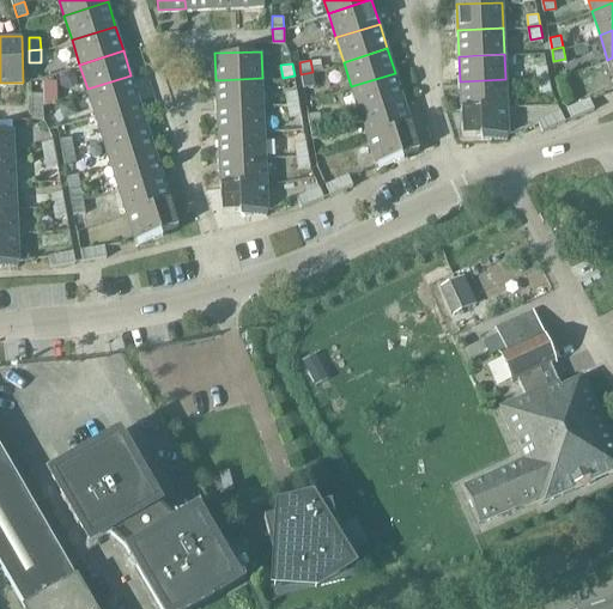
[(547,64),(535,66),(538,78),(550,75),(547,64)]
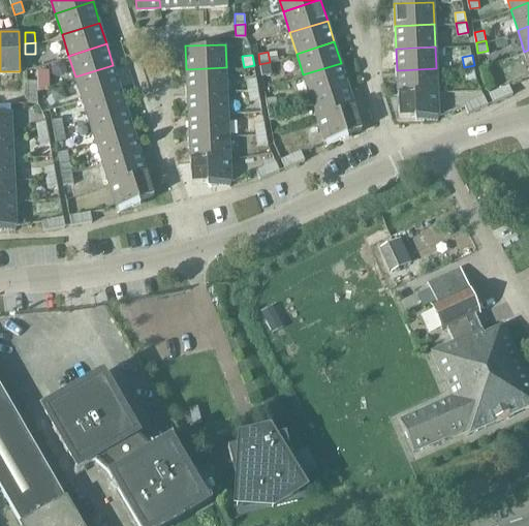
[(261,74),(272,72),(270,62),(259,64),(261,74)]
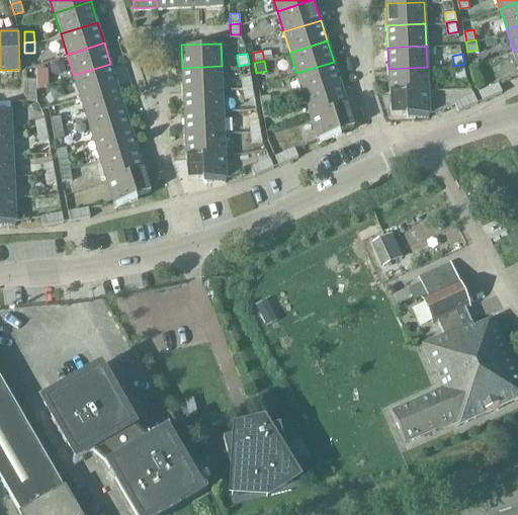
[(341,82),(334,62),(296,73),(304,94),(341,82)]
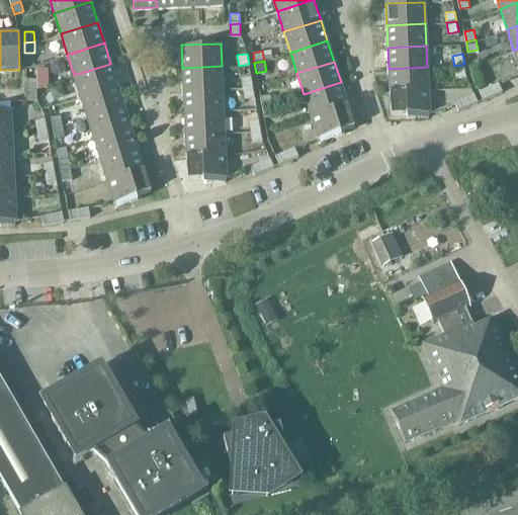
[(74,75),(80,96),(117,84),(110,64),(74,75)]
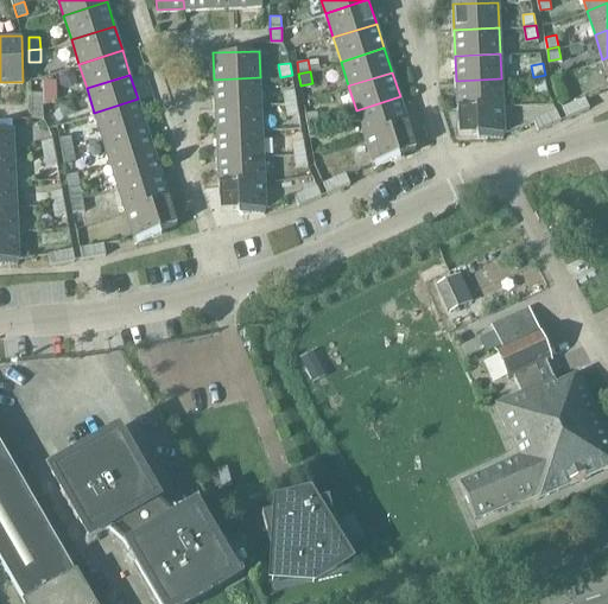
[(536,89),(546,87),(545,75),(533,77),(536,89)]
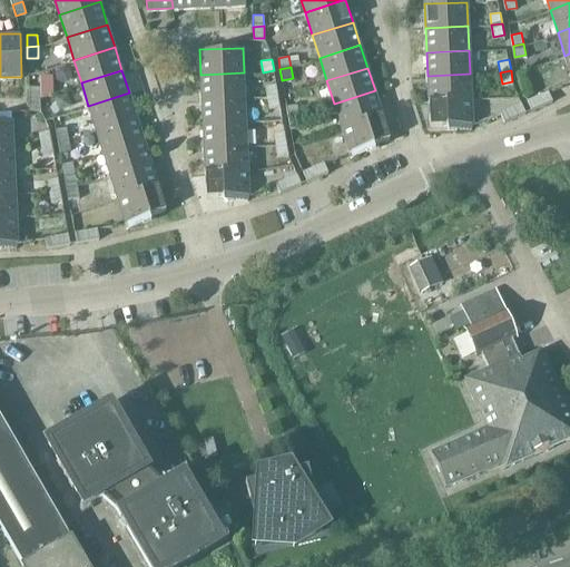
[(200,75),(202,98),(245,97),(244,72),(200,75)]
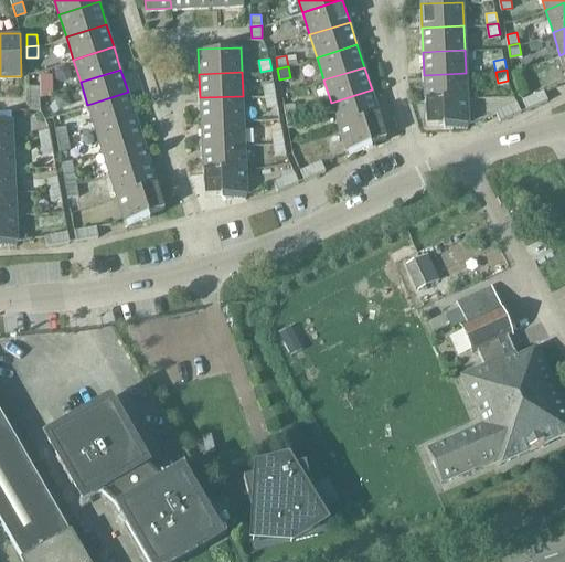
[(424,75),(425,99),(467,97),(466,73),(424,75)]
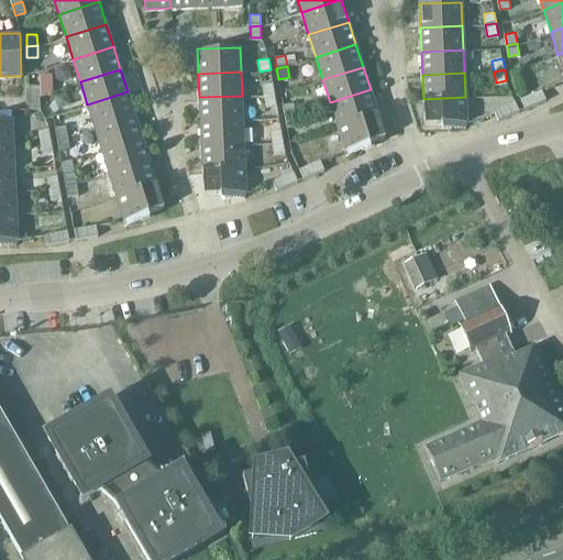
[(273,81),(262,84),(264,95),(275,94),(273,81)]
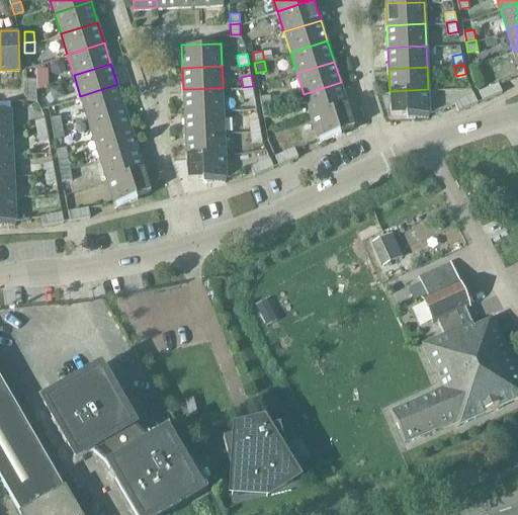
[(36,88),(35,78),(26,78),(26,88),(36,88)]
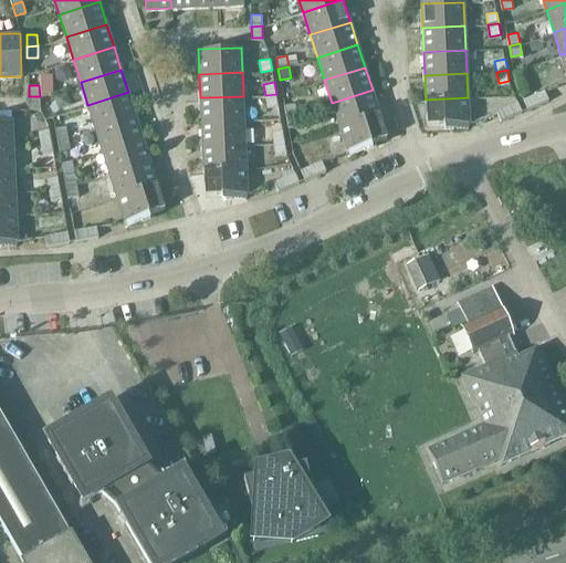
[(332,103),(338,126),(379,113),(373,90),(332,103)]
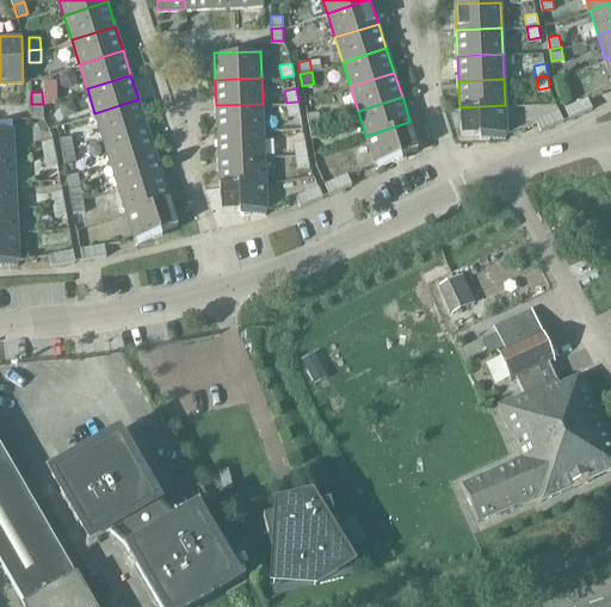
[(581,112),(592,106),(587,97),(576,101),(581,112)]
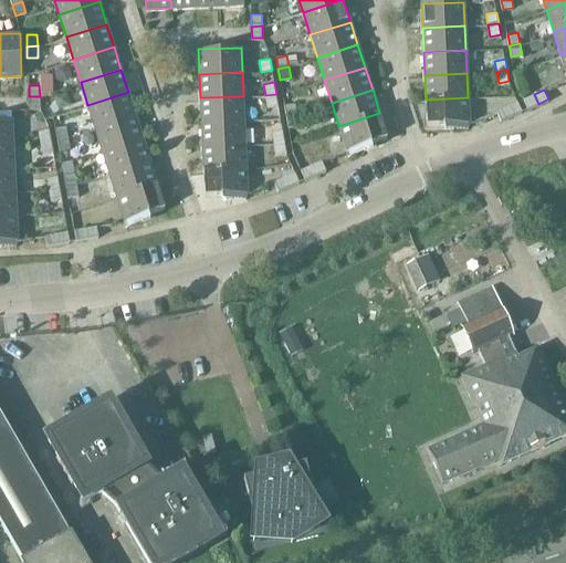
[(135,115),(128,92),(87,105),(95,128),(135,115)]
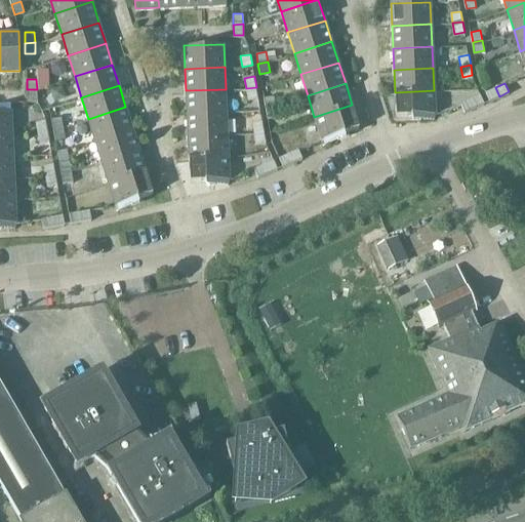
[(248,98),(257,97),(256,87),(246,88),(248,98)]
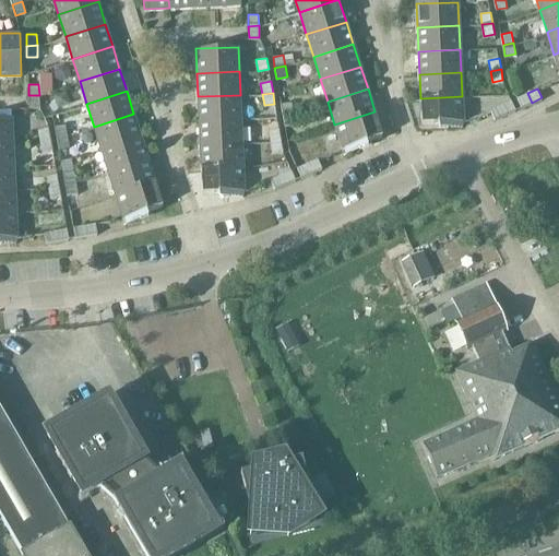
[(516,97),(521,107),(532,103),(527,93),(516,97)]
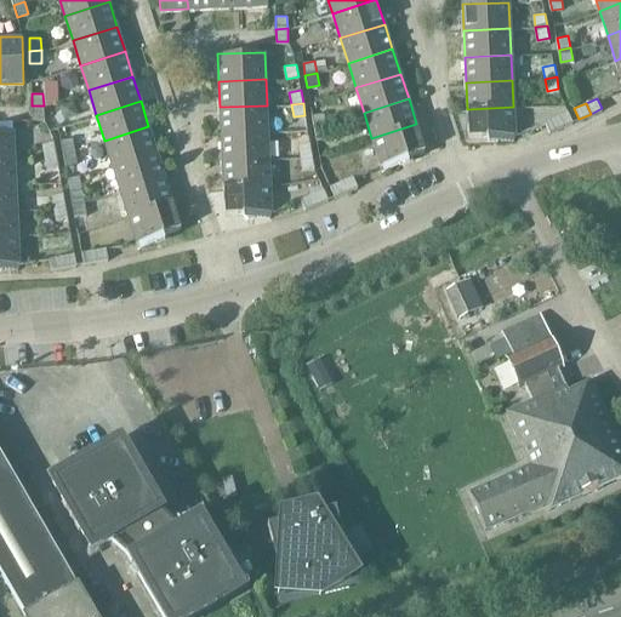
[(32,119),(44,118),(44,106),(32,106),(32,119)]
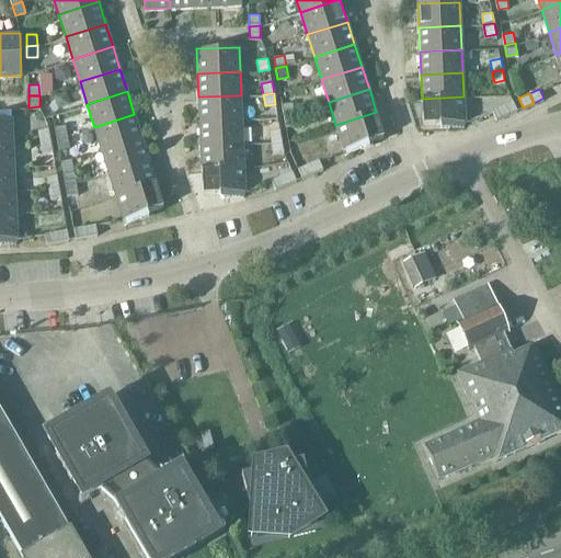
[(242,120),(241,95),(198,97),(199,121),(242,120)]
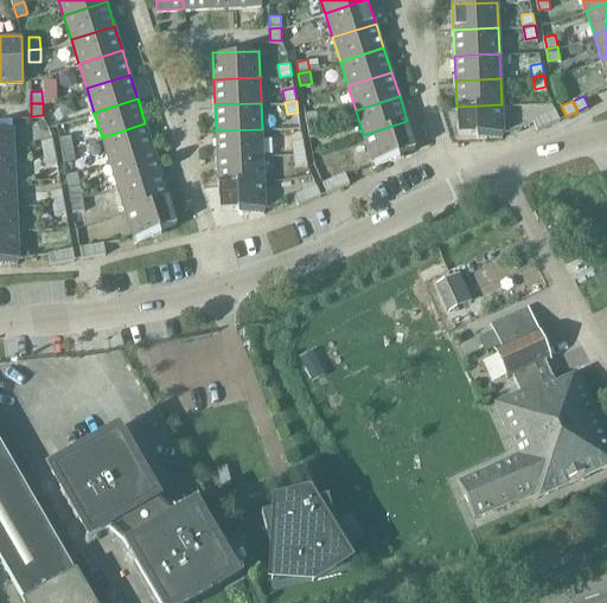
[(503,132),(502,104),(457,107),(458,133),(503,132)]
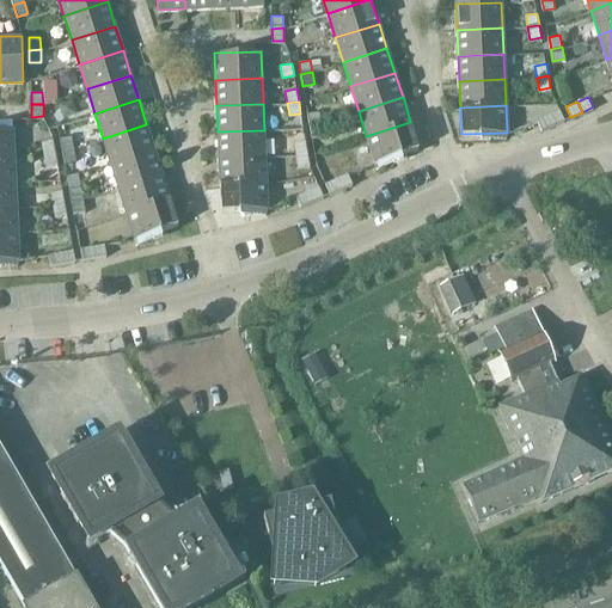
[(552,124),(564,120),(560,109),(549,115),(552,124)]
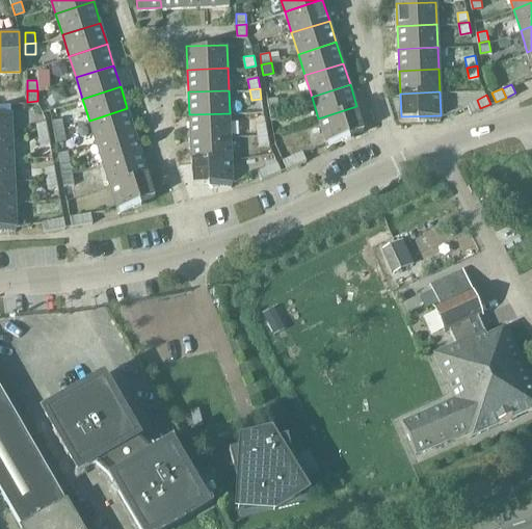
[(277,97),(267,99),(269,109),(280,107),(277,97)]
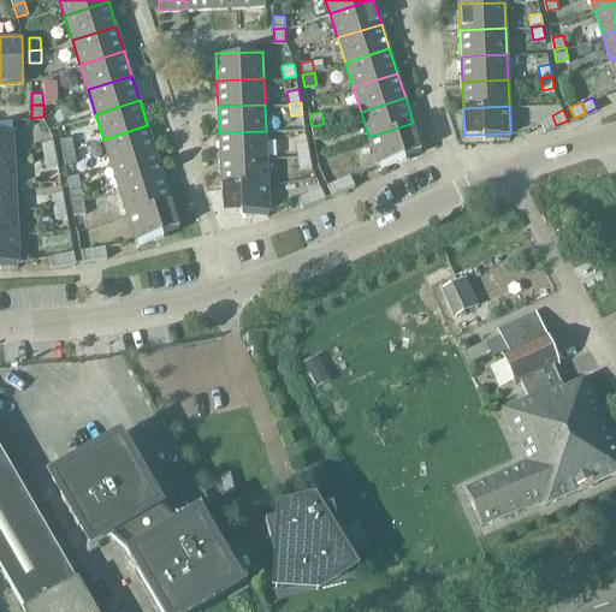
[(540,120),(545,131),(556,125),(552,116),(540,120)]
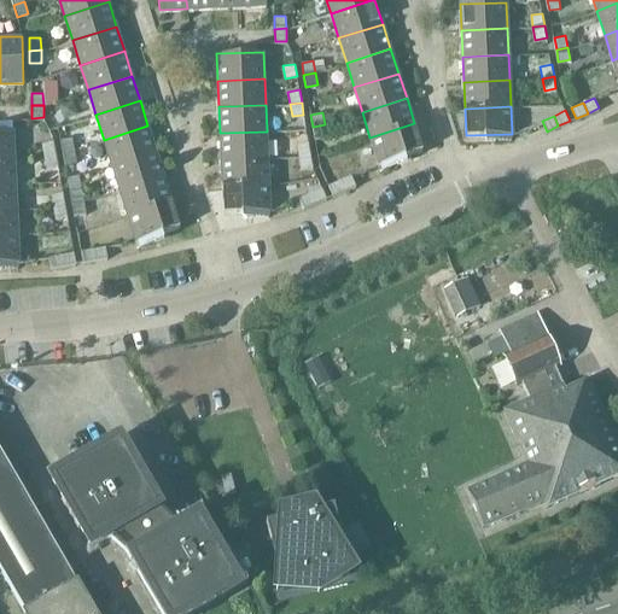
[(423,150),(414,123),(369,138),(378,163),(423,150)]
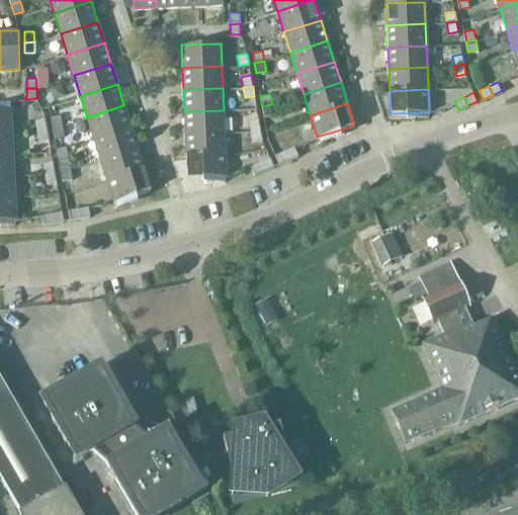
[(264,116),(274,114),(272,104),(262,106),(264,116)]
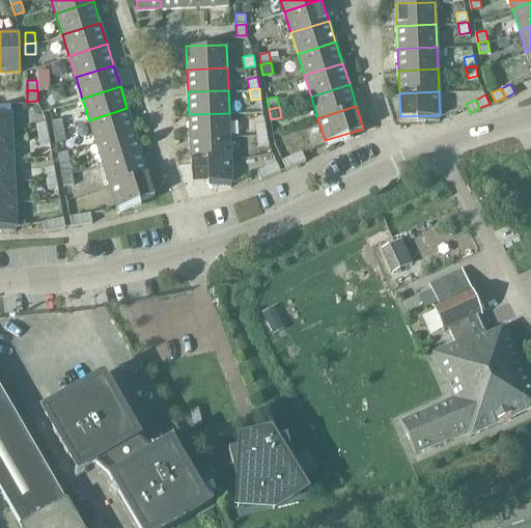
[(134,129),(127,108),(89,120),(95,141),(134,129)]
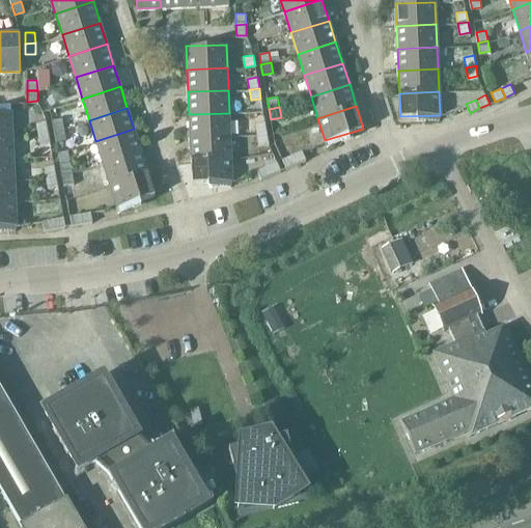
[(0,111),(0,134),(12,135),(11,111),(0,111)]
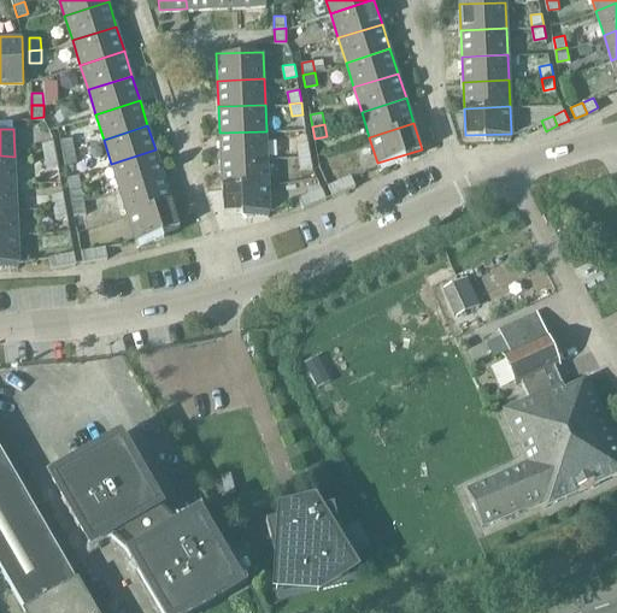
[(219,133),(221,159),(268,157),(266,131),(219,133)]
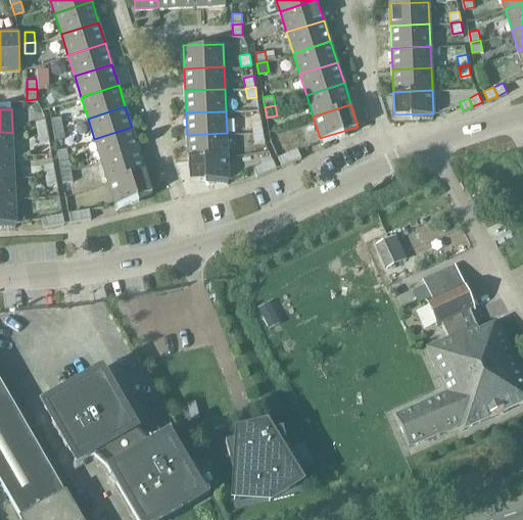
[(60,115),(51,117),(53,128),(62,127),(60,115)]
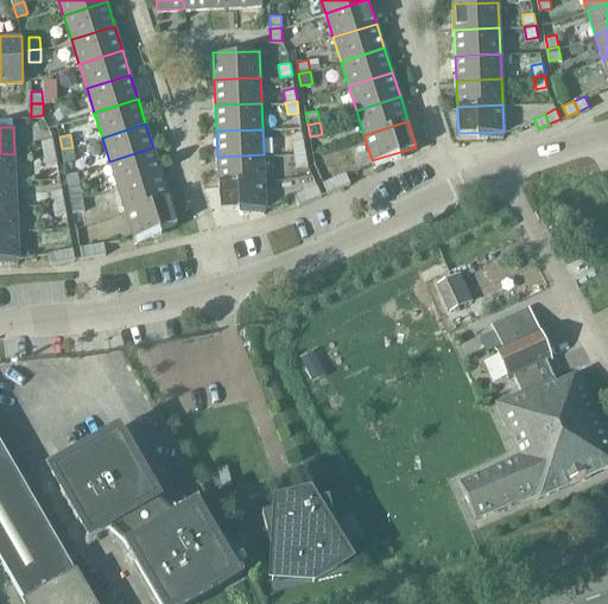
[(55,150),(52,138),(40,140),(43,152),(55,150)]
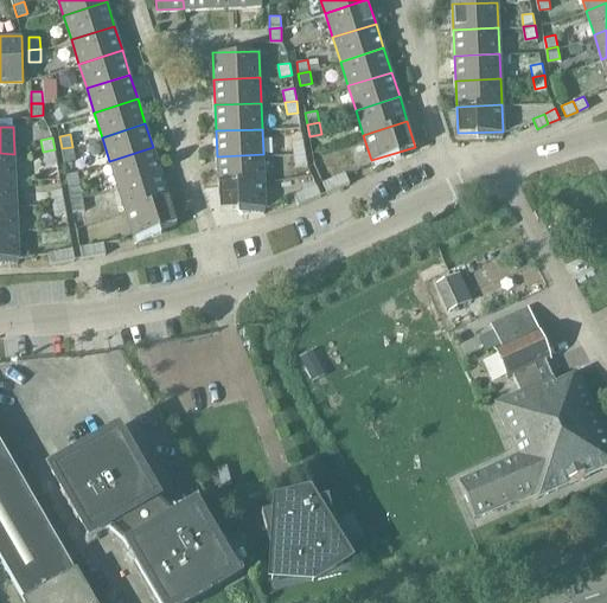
[(302,139),(292,141),(293,153),(305,151),(302,139)]
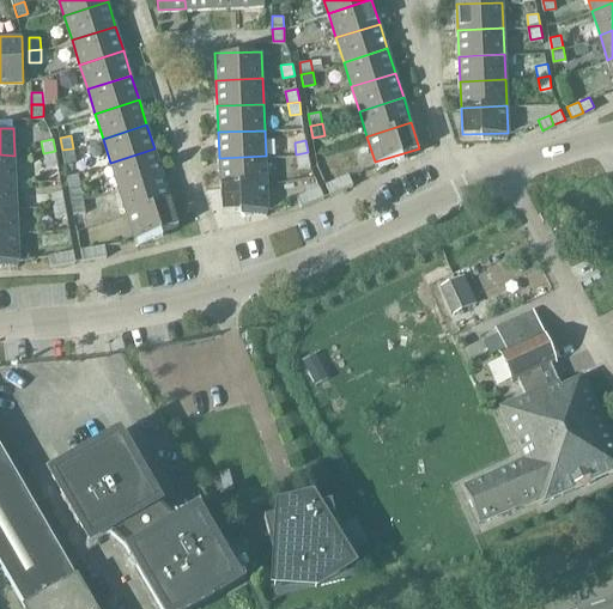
[(65,162),(76,160),(73,148),(62,150),(65,162)]
